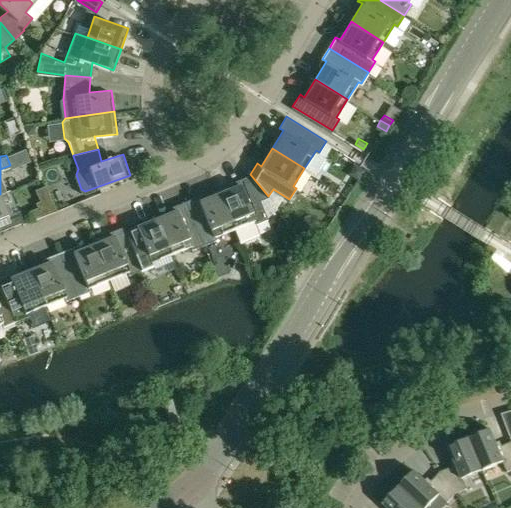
[(349,172),(352,174),(359,178),(365,169),(355,162),(349,172)]
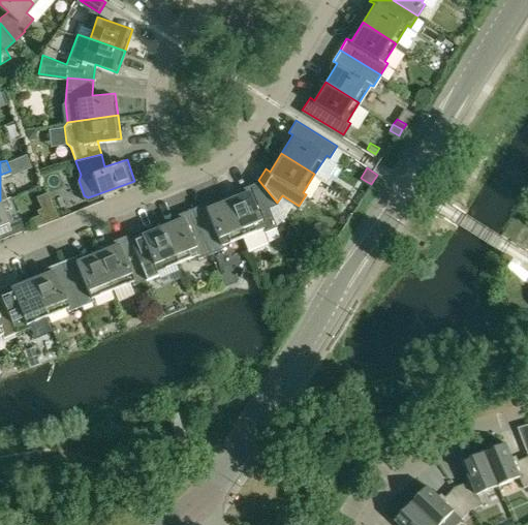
[(248,190),(227,198),(243,235),(262,226),(264,230),(277,224),(270,206),(277,203),(258,180),(246,185),(248,190)]
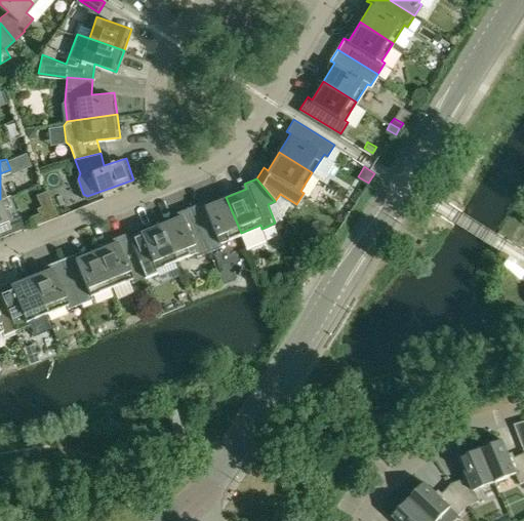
[(204,200),(192,205),(210,249),(223,244),(220,241),(241,233),(226,197),(206,204),(204,200)]
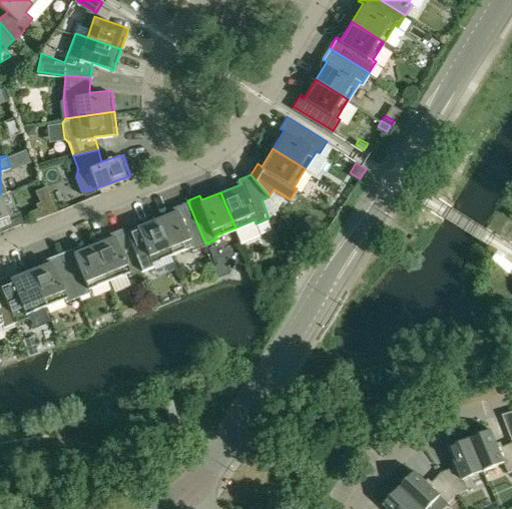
[(8,214),(0,194),(0,229),(23,220),(19,209),(8,214)]
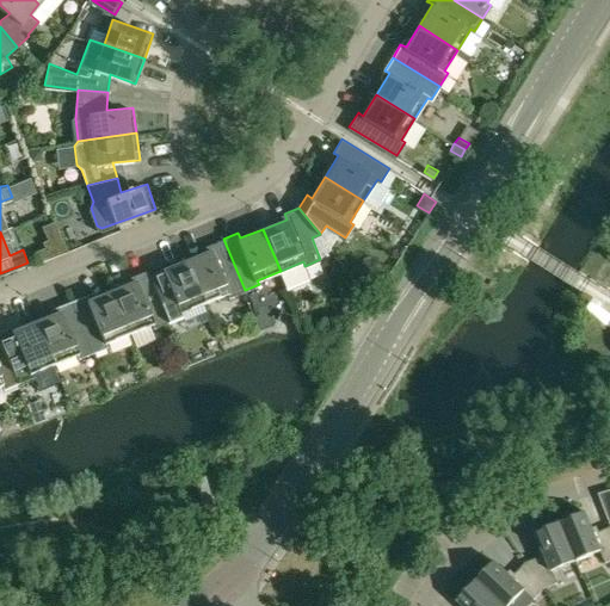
[(53,253),(66,248),(61,235),(53,239),(50,246),(53,253)]
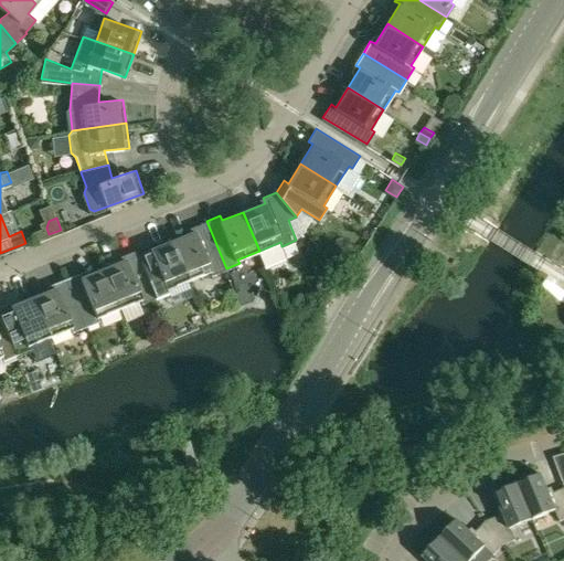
[(194,231),(173,240),(190,279),(211,271),(212,274),(226,268),(206,221),(193,226),(194,231)]
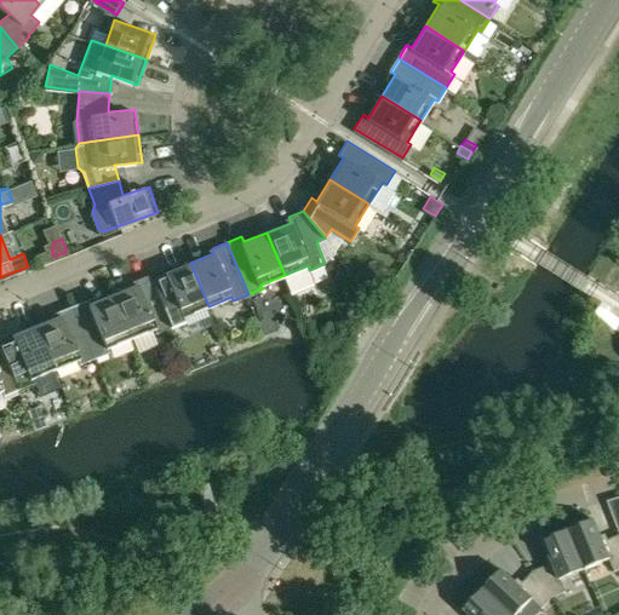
[(165,266),(150,272),(172,326),(187,320),(184,316),(208,306),(190,263),(167,272),(165,266)]
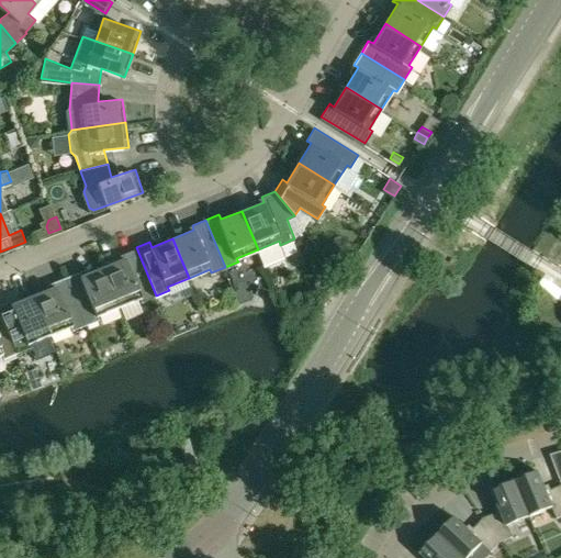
[(142,301),(155,296),(156,296),(136,247),(123,253),(124,258),(103,267),(120,305),(141,297),(142,301)]
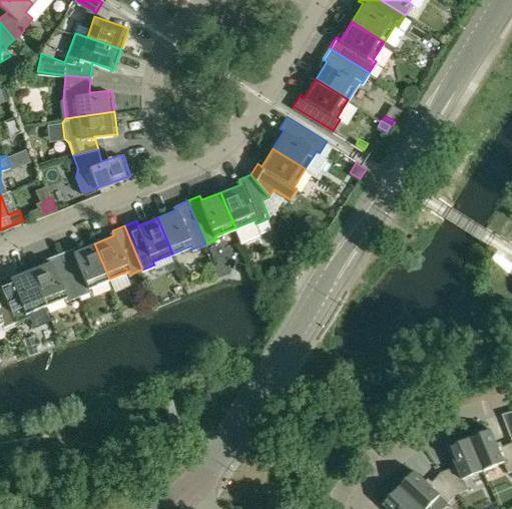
[(73,246),(61,251),(78,295),(91,290),(89,287),(109,279),(94,243),(75,251),(73,246)]
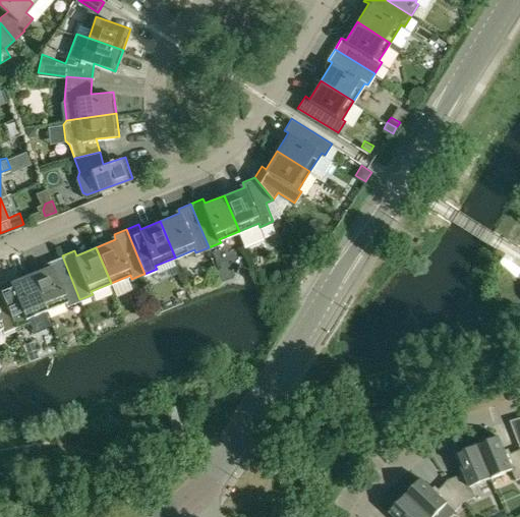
[(51,265),(32,273),(47,309),(66,301),(67,304),(79,299),(62,255),(50,261),(51,265)]
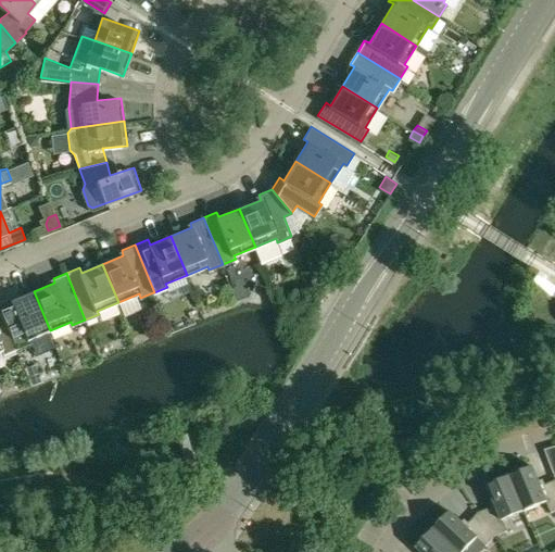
[(11,296),(0,299),(0,306),(16,348),(30,342),(28,339),(50,330),(34,291),(13,300),(11,296)]
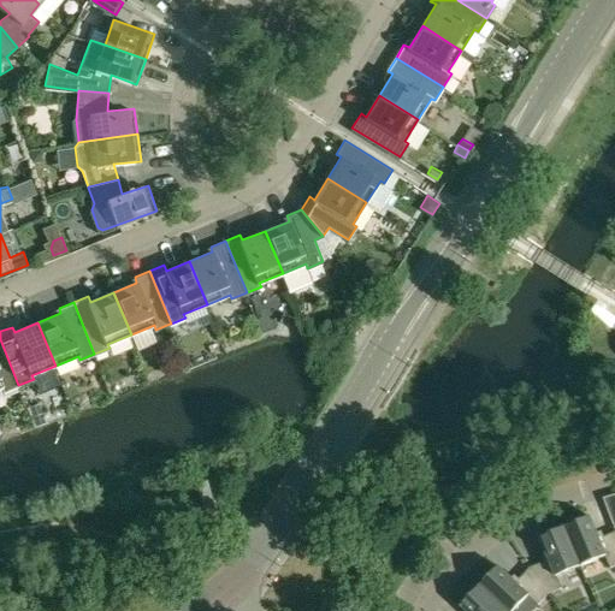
[(4,391),(18,385),(0,339),(0,387),(3,386),(4,391)]
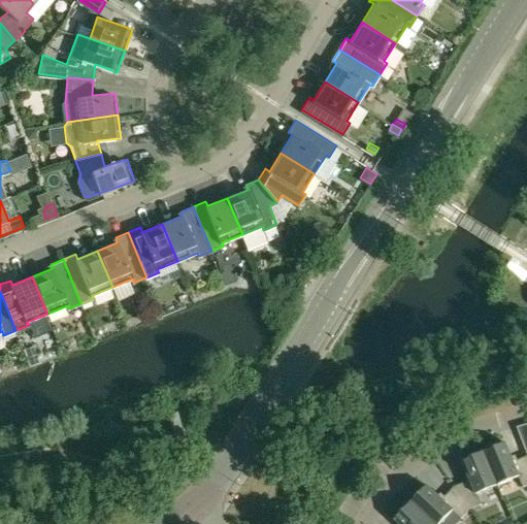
[(80,315),(103,309),(102,302),(78,307),(80,315)]
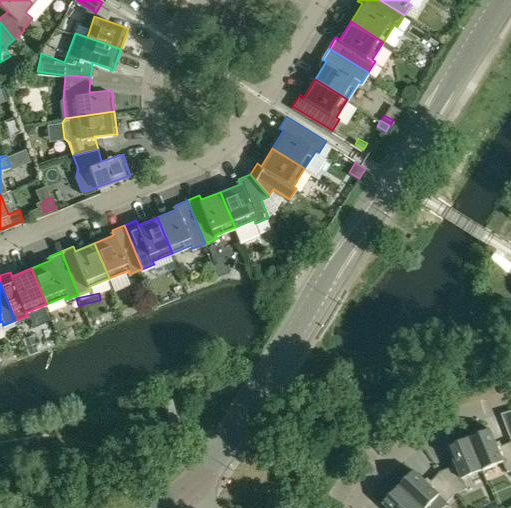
[(510,406),(502,410),(510,433),(510,406)]
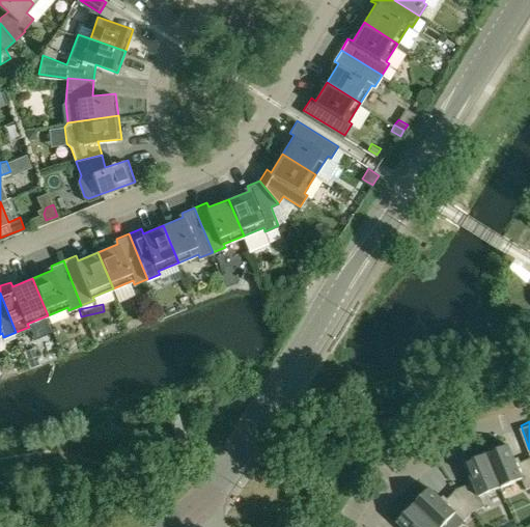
[(510,443),(487,451),(502,484),(523,477),(526,487),(529,486),(529,455),(517,461),(510,443)]
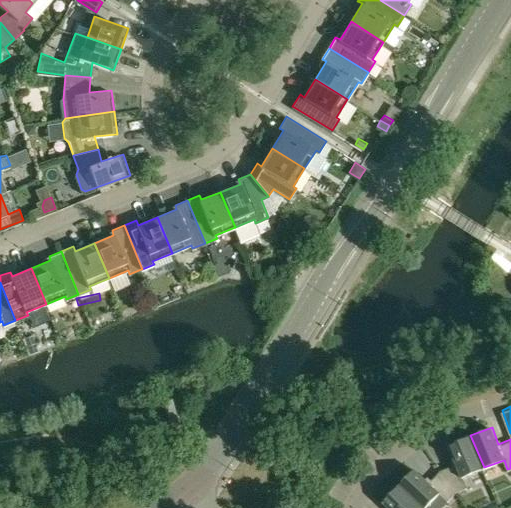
[(441,468),(441,469),(457,490),(468,486),(464,475),(484,467),(470,435),(449,443),(457,463),(441,468)]
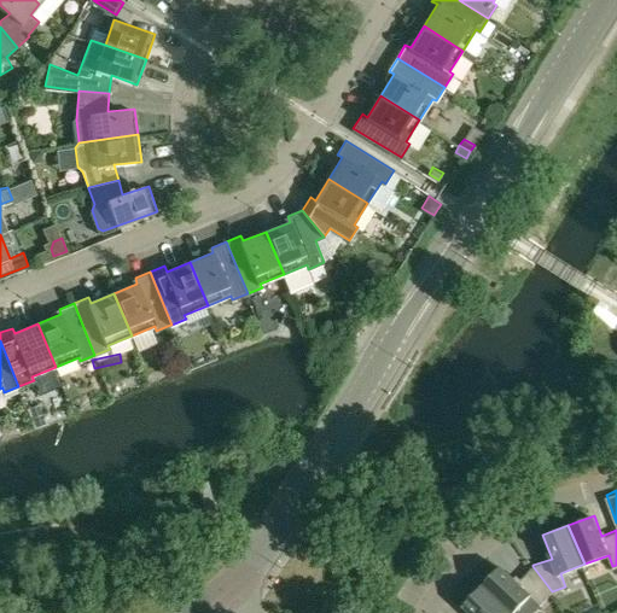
[(501,565),(482,584),(512,612),(513,612),(530,595),(541,603),(552,591),(533,566),(518,581),(501,565)]
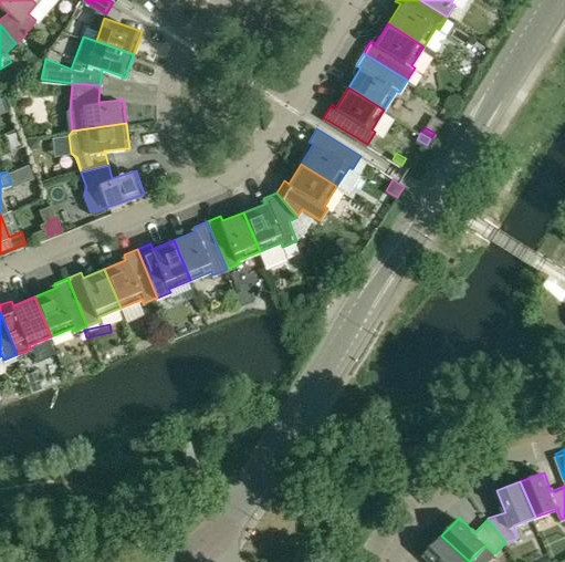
[(432,561),(469,561),(441,536),(425,554),(432,561)]
